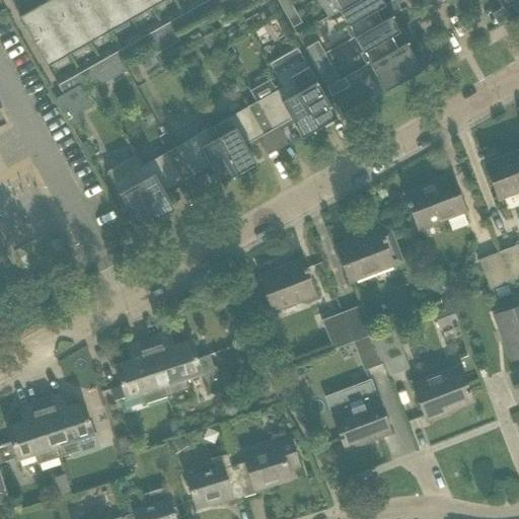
[(67,0),(47,0),(41,3),(69,53),(90,41),(67,0)]
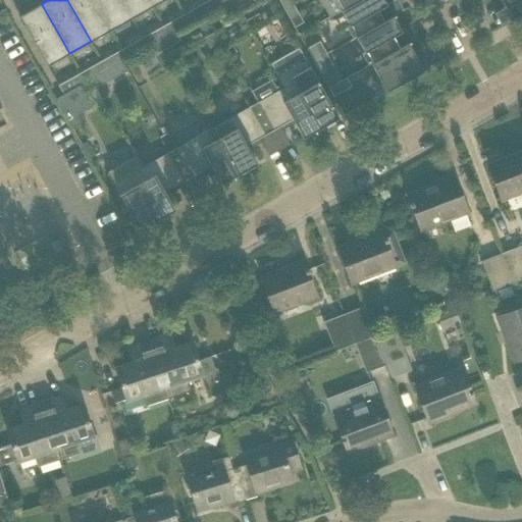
[(97,0),(67,0),(91,41),(113,29),(97,0)]
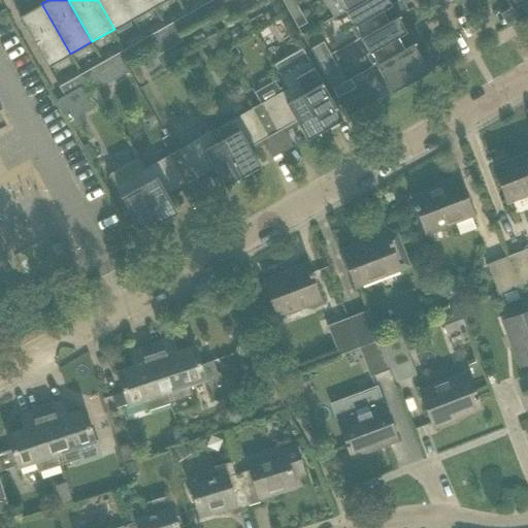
[(127,0),(98,0),(114,29),(137,17),(127,0)]
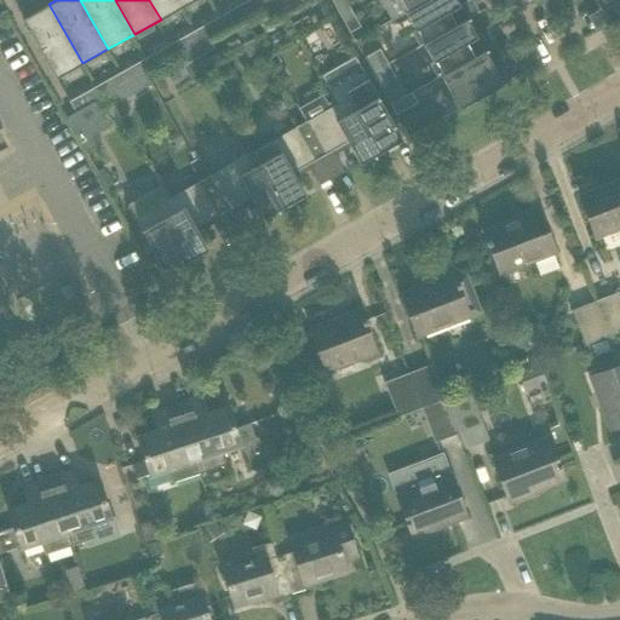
[(184,0),(149,0),(161,19),(187,4),(184,0)]
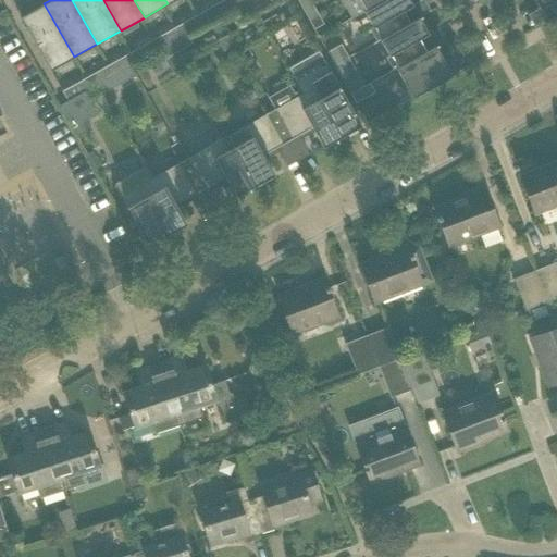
[(227,0),(223,0),(214,4),(221,14),(232,8),(227,0)]
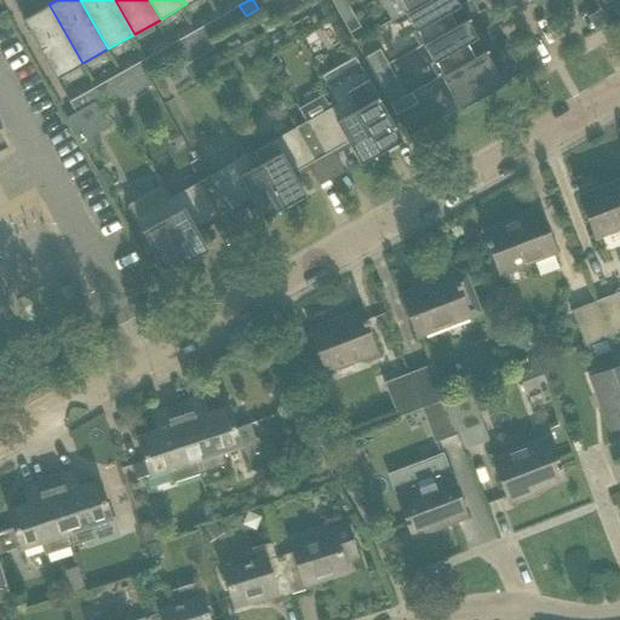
[(277,0),(274,0),(271,1),(262,7),(268,18),(282,10),(277,0)]
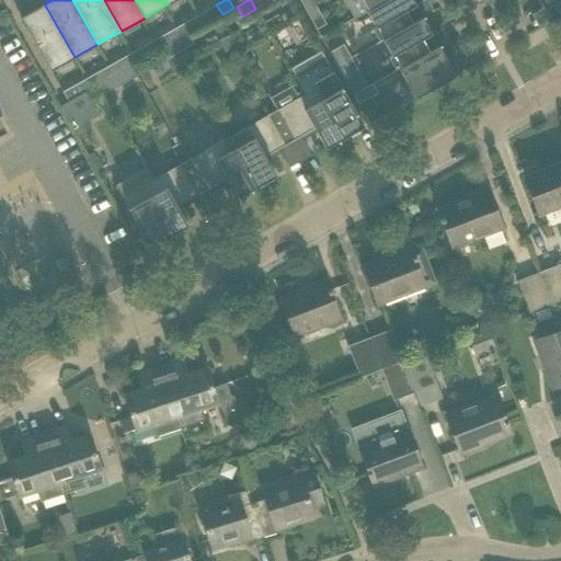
[(361,0),(367,10),(385,0),(361,0)]
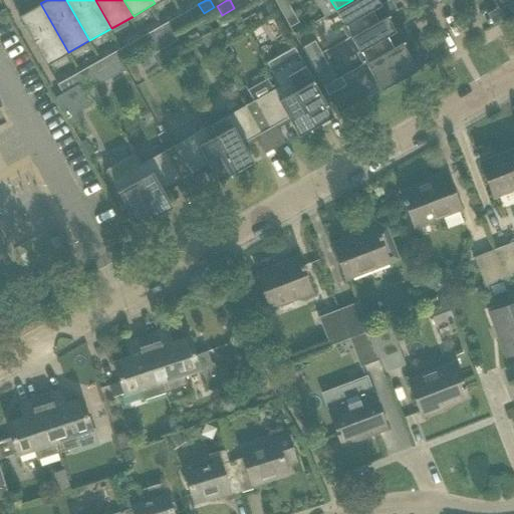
[(345,24),(351,35),(374,23),(373,22),(367,11),(376,6),(372,0),(352,0),(336,9),(334,10),(343,25),(345,24)]
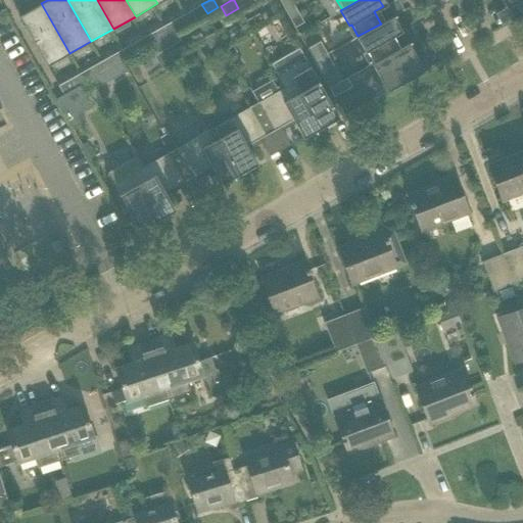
[(522,0),(501,0),(506,7),(514,3),(521,15),(522,13),(522,0)]
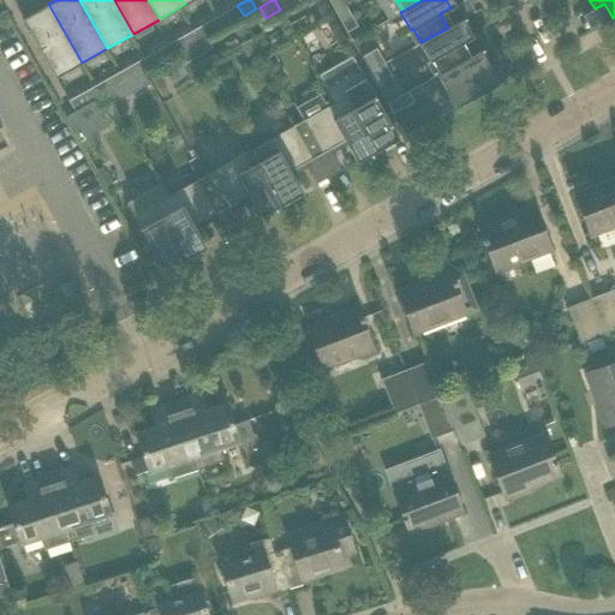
[(82,63),(48,4),(40,9),(43,15),(25,24),(55,77),(82,63)]
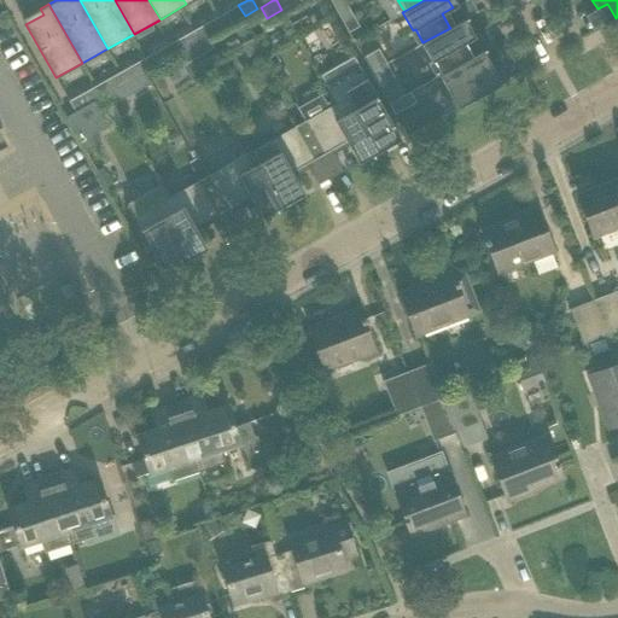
[(345,4),(334,9),(343,24),(354,18),(345,4)]
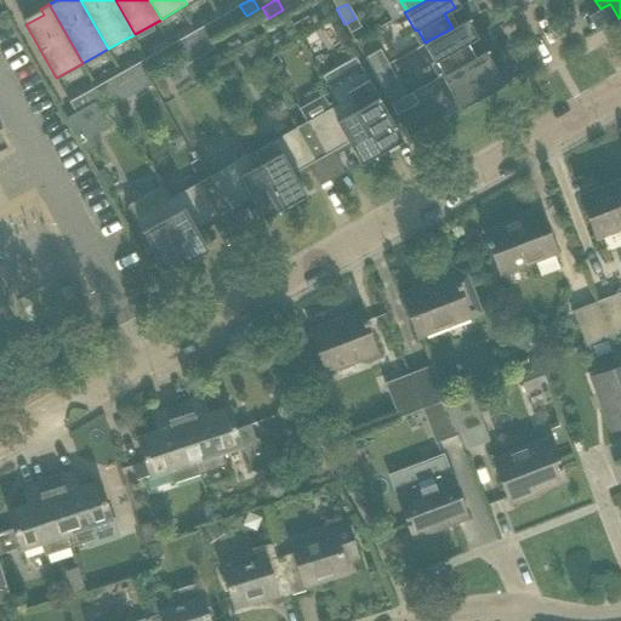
[(239,5),(227,12),(233,23),(246,16),(239,5)]
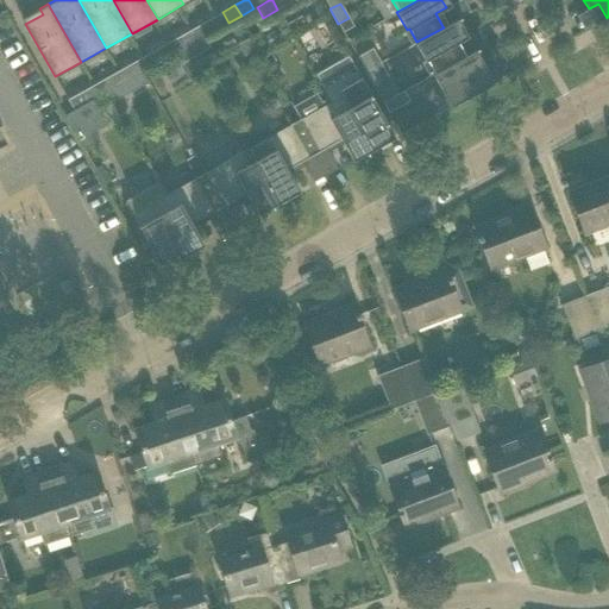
[(223,12),(209,19),(215,31),(228,23),(223,12)]
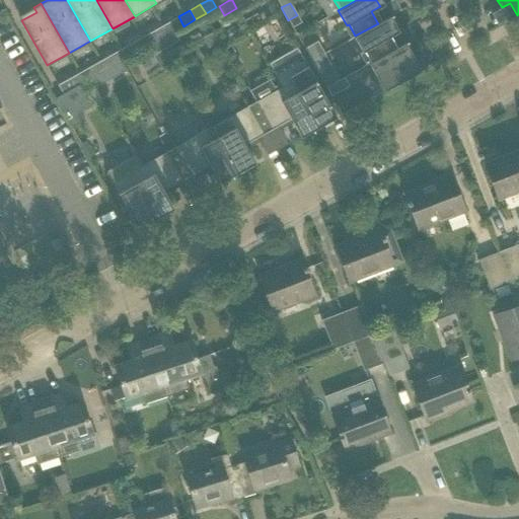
[(178,16),(167,23),(172,32),(173,31),(183,26),(178,16)]
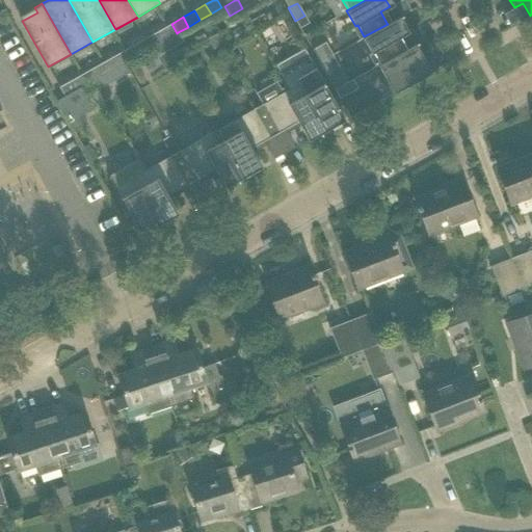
[(372,52),(378,63),(379,64),(402,51),(402,50),(396,38),(404,33),(396,18),(387,23),(388,24),(364,36),(362,37),(371,53),(372,52)]
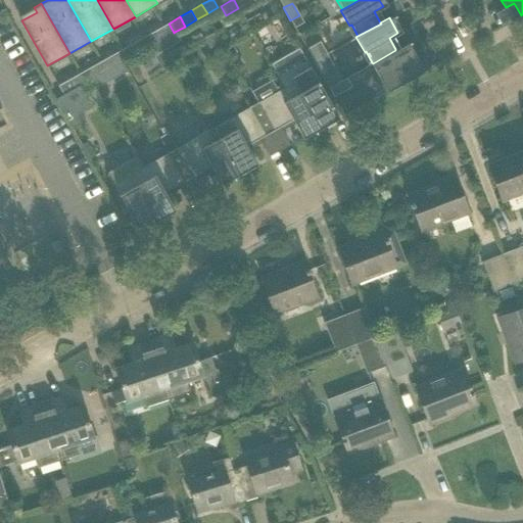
[(169,24),(157,30),(162,39),(174,33),(169,24)]
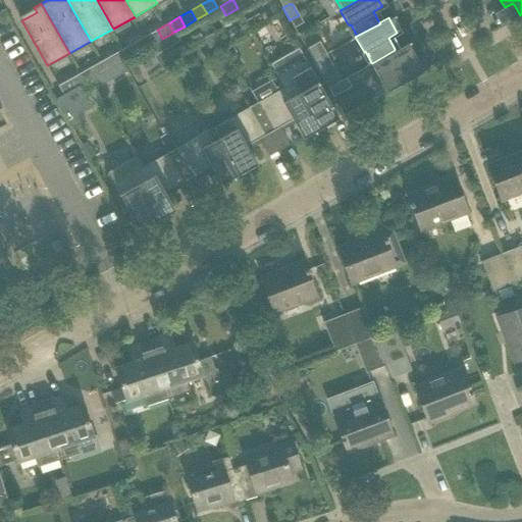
[(157,30),(146,36),(152,45),(162,39),(157,30)]
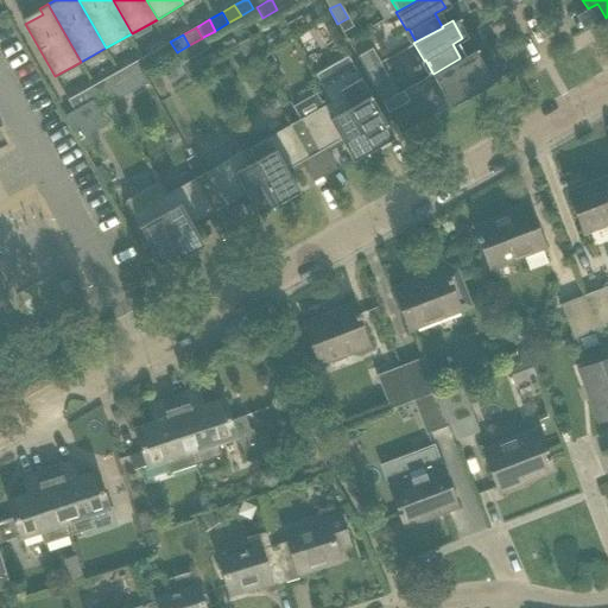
[(202,38),(189,45),(195,56),(209,48),(203,37),(202,38)]
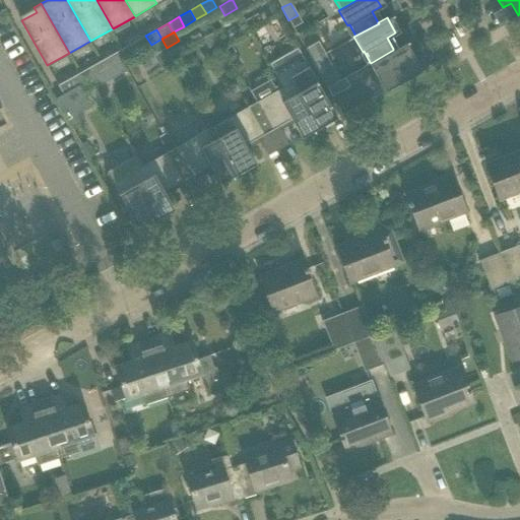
[(145,36),(135,42),(140,51),(148,46),(151,45),(145,36)]
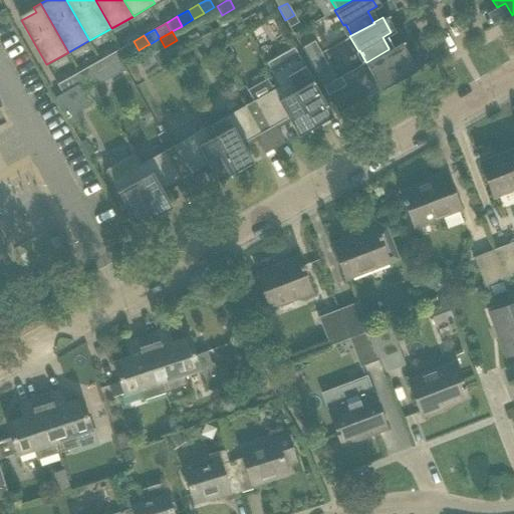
[(160,38),(150,44),(147,45),(153,54),(165,47),(160,38)]
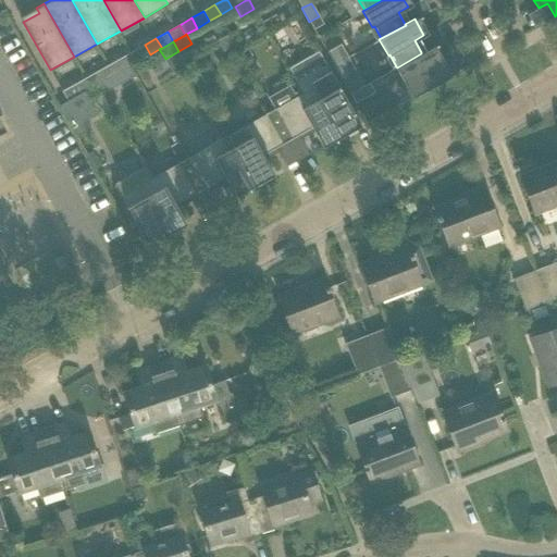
[(145,45),(133,51),(138,61),(150,54),(145,45)]
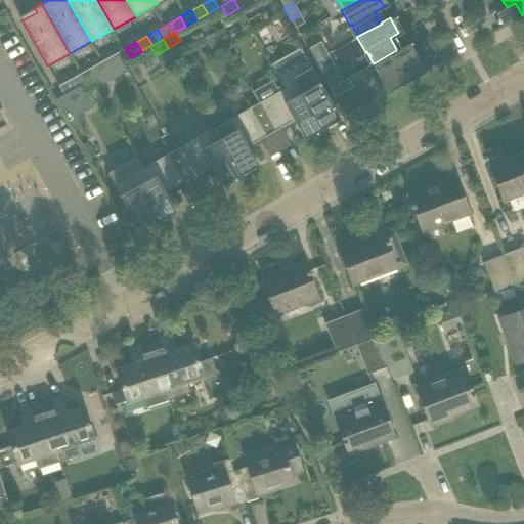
[(320,42),(307,49),(314,61),(323,56),(326,54),(320,42)]
